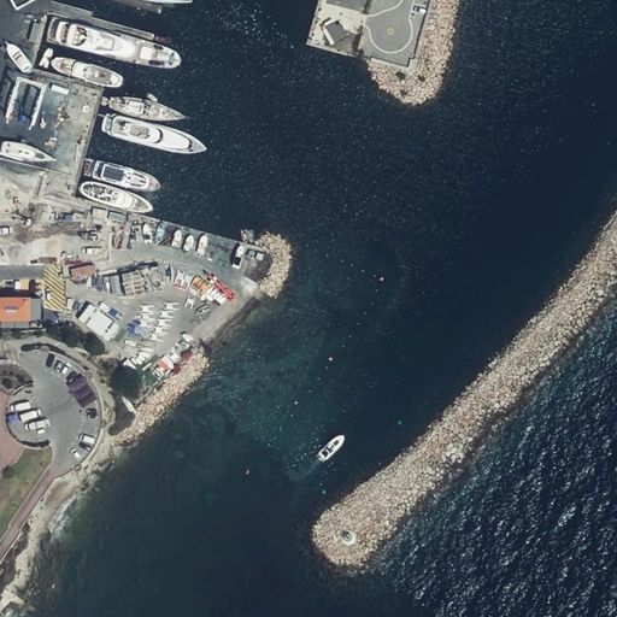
[(342,22),(329,28),(338,42),(350,36),(342,22)]
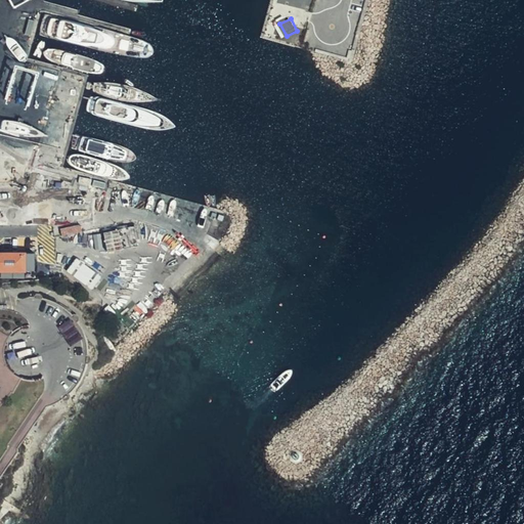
[(31,160),(38,138),(26,134),(18,156),(31,160)]
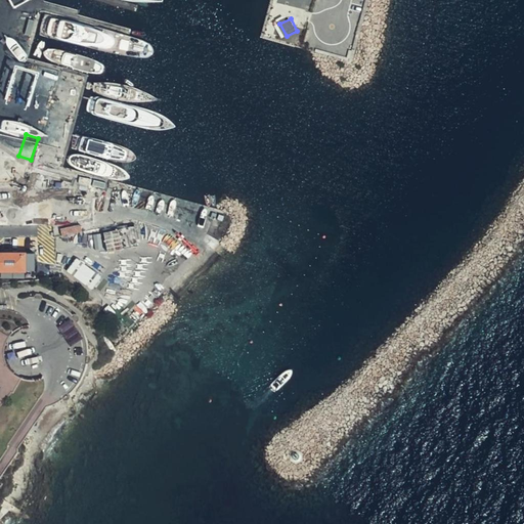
[(14,217),(15,207),(5,205),(3,215),(14,217)]
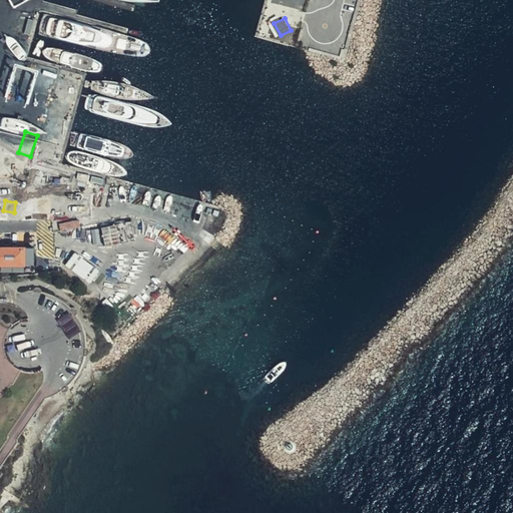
[(8,232),(8,245),(33,244),(32,231),(8,232)]
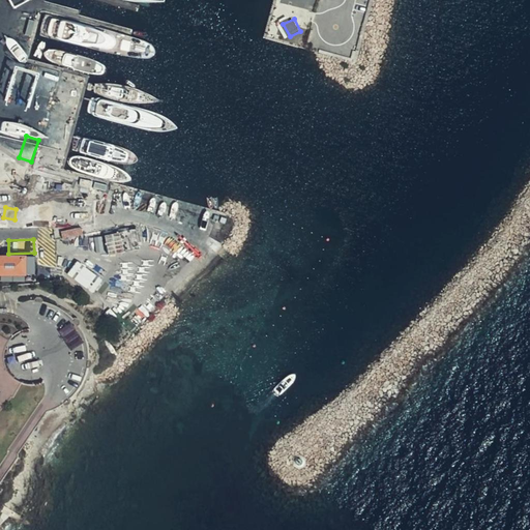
[(0,280),(35,281),(35,267),(34,255),(0,255),(0,280)]
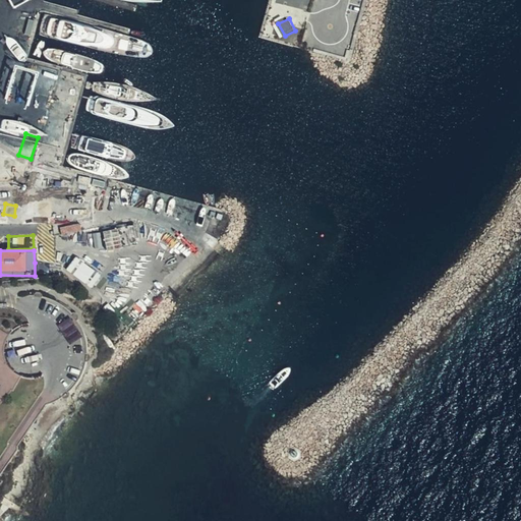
[(66,270),(94,287),(102,273),(75,256),(66,270)]
